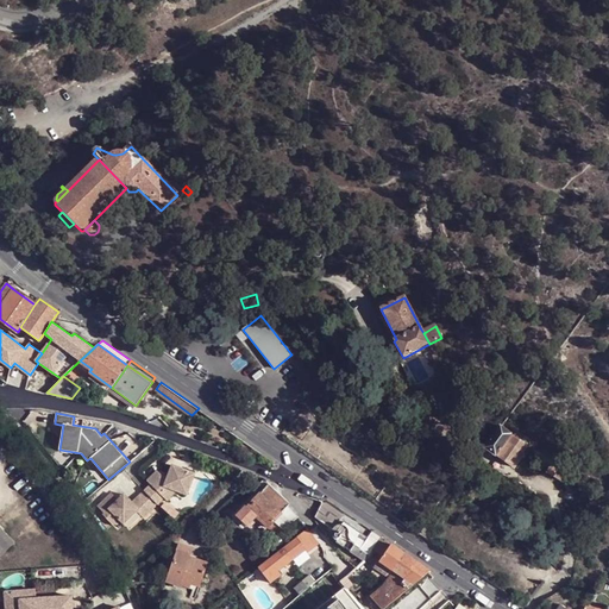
[(515,469),(529,449),(522,443),(519,440),(501,427),(500,426),(484,449),(495,457),(496,456),(515,469)]
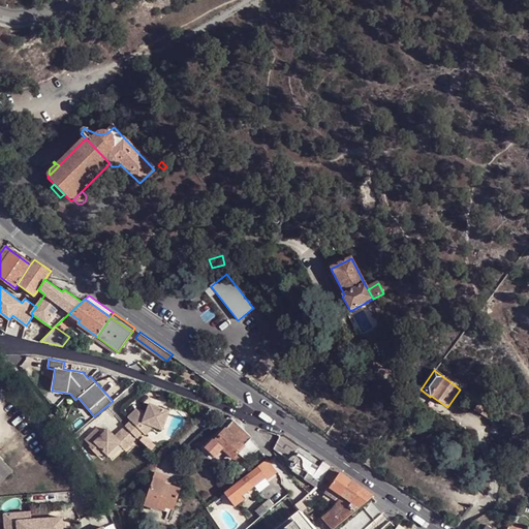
[(487,418),(493,409),(479,402),(474,410),(487,418)]
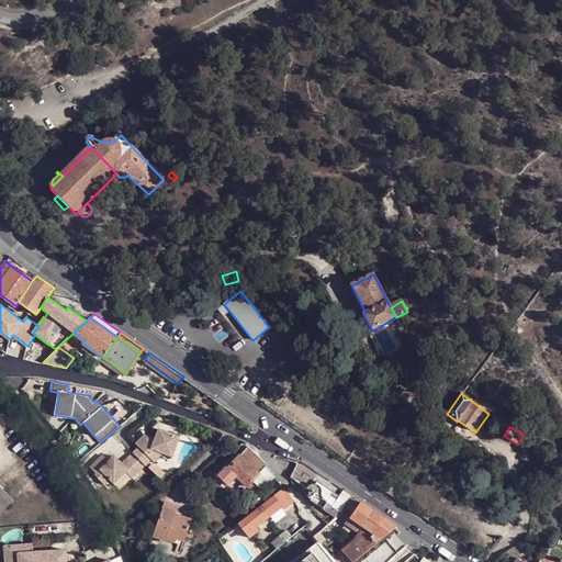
[(165,439),(168,431),(158,428),(156,436),(165,439)]
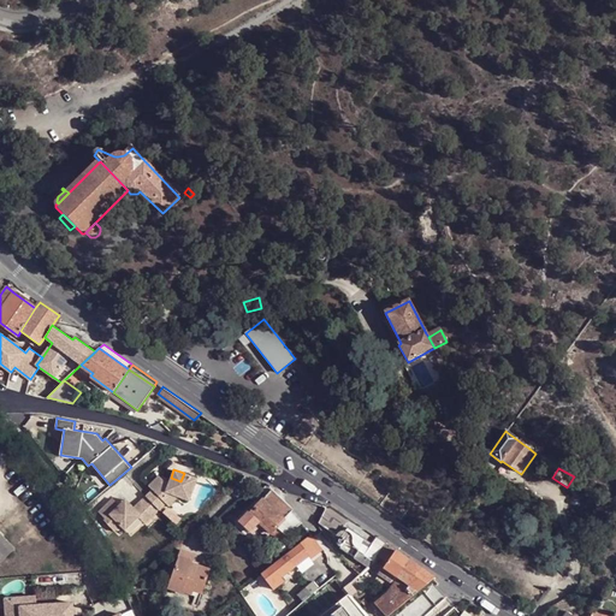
[(152,489),(146,495),(159,509),(166,503),(169,505),(179,496),(189,499),(197,478),(184,473),(181,481),(171,478),(169,485),(159,474),(148,485),(152,489)]
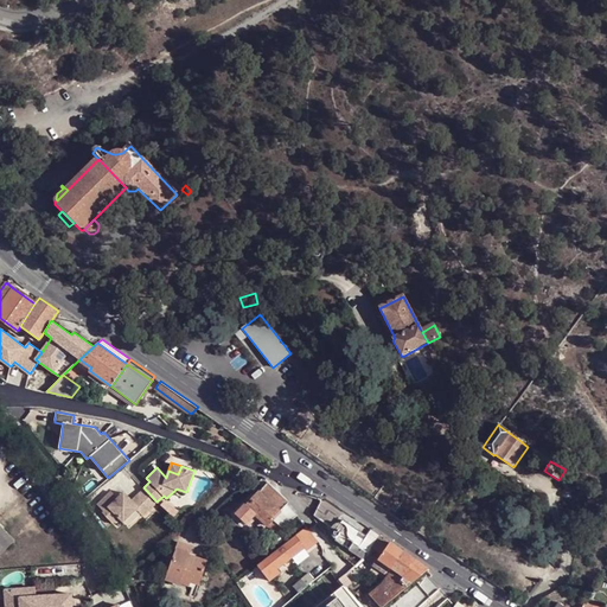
[(287,505),(288,503),(267,483),(262,489),(259,492),(256,491),(254,493),(255,496),(246,506),(244,505),(236,515),(246,523),(254,513),(275,534),(298,516),(287,505)]
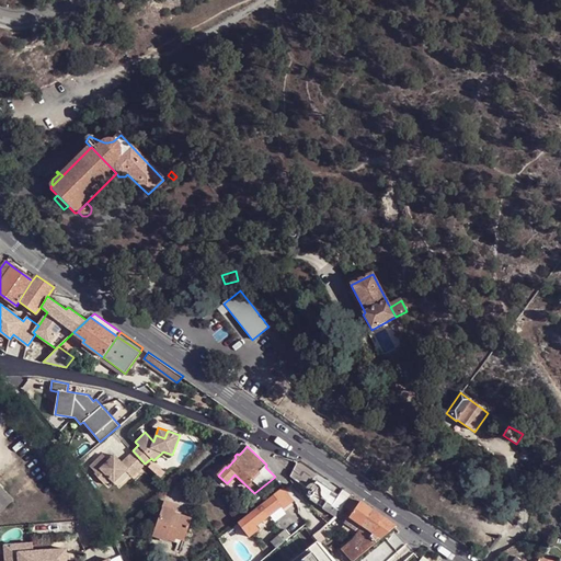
[(145,464),(133,450),(122,461),(118,458),(113,464),(109,459),(102,453),(89,465),(95,471),(94,472),(104,483),(110,478),(114,482),(126,470),(132,476),(145,464)]
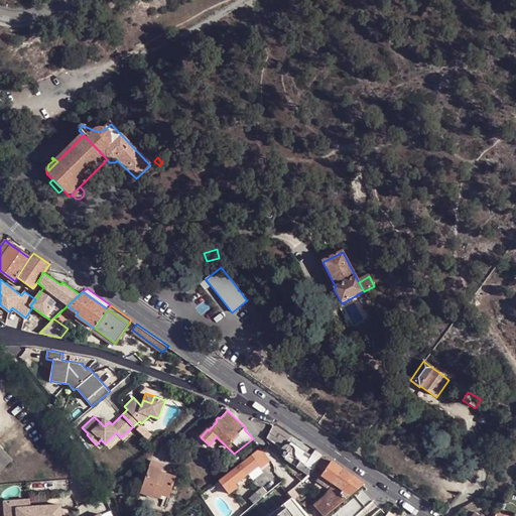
[(104,426),(109,421),(105,417),(100,422),(104,426)]
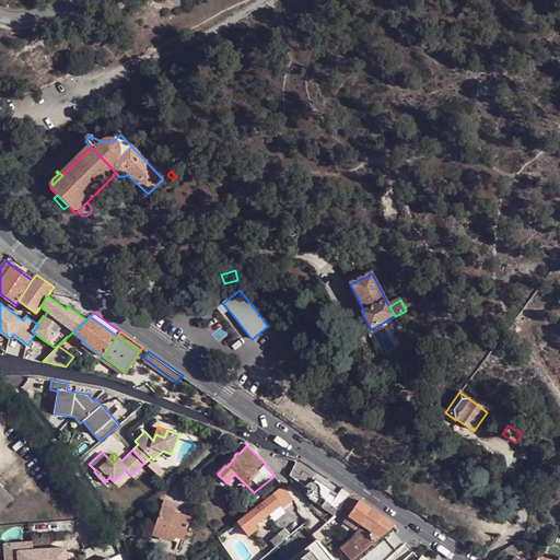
[(308,499),(335,515),(340,510),(341,509),(351,494),(334,482),(330,489),(316,479),(308,490),(306,493),(310,497),(308,499)]
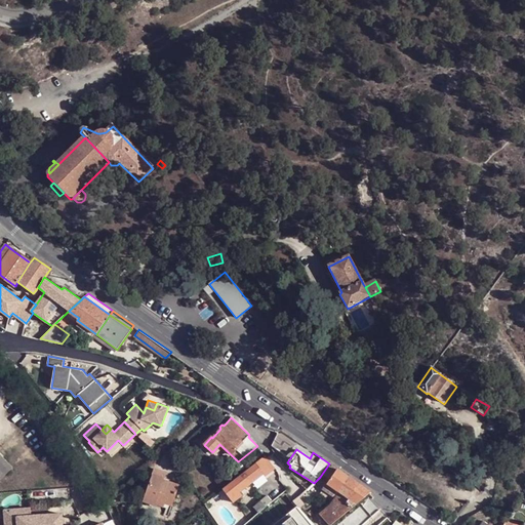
[(367,466),(373,457),(368,453),(361,462),(367,466)]
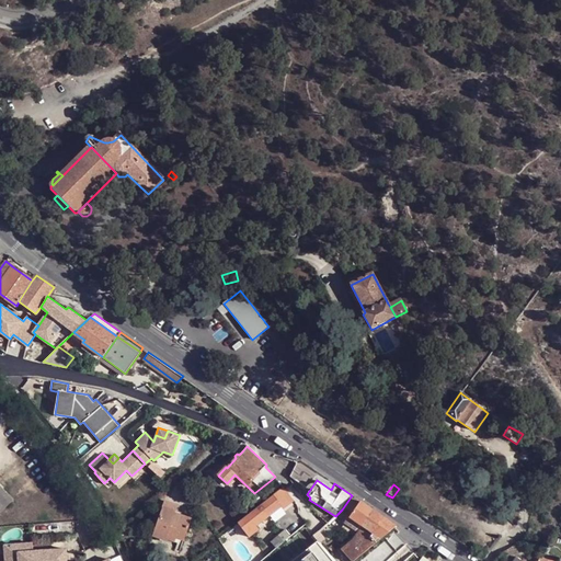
[(0,485),(0,516),(15,502),(0,485)]
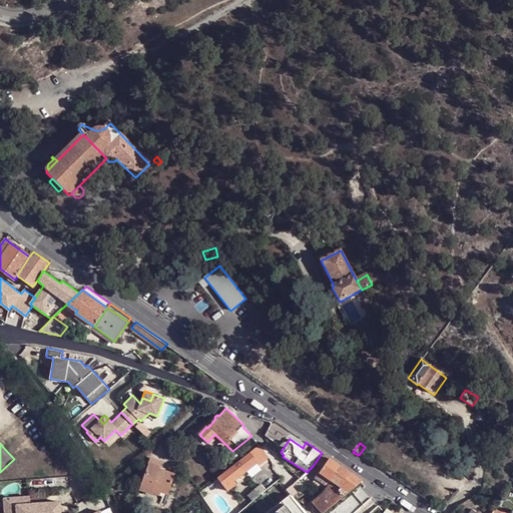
[(268,457),(260,445),(217,478),(227,491),(229,489),(237,484),(234,480),(244,472),(248,476),(261,467),(258,464),(268,457)]
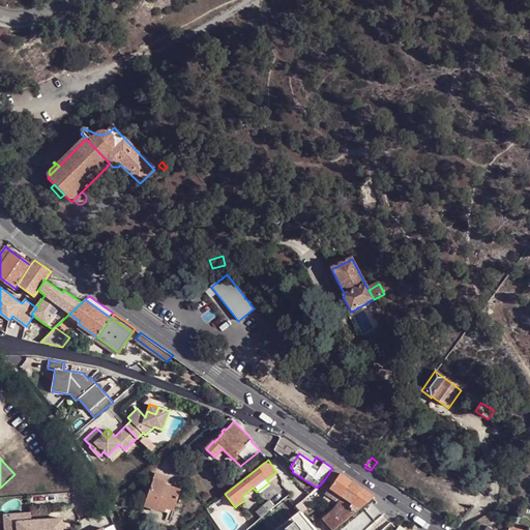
[(341,473),(332,468),(323,481),(330,488),(341,473)]
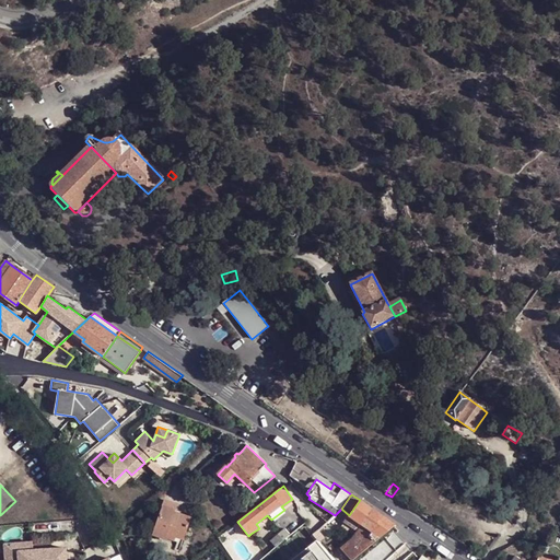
[(372,509),(360,500),(349,515),(359,522),(361,524),(372,509)]
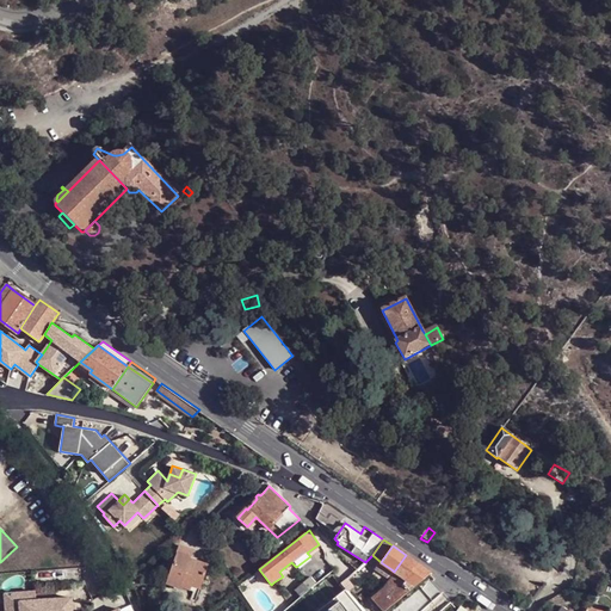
[(195,587),(198,588),(208,565),(202,562),(190,559),(179,554),(177,554),(166,582),(181,588),(181,587),(184,582),(190,585),(195,587)]
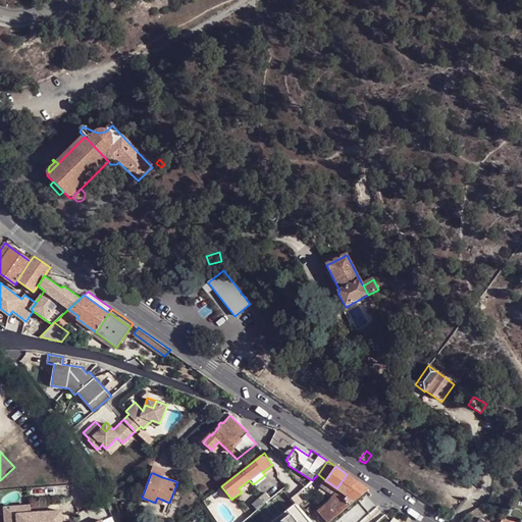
[(327,521),(368,488),(347,474),(336,488),(331,496),(328,500),(327,502),(317,512),(326,521),(327,521)]
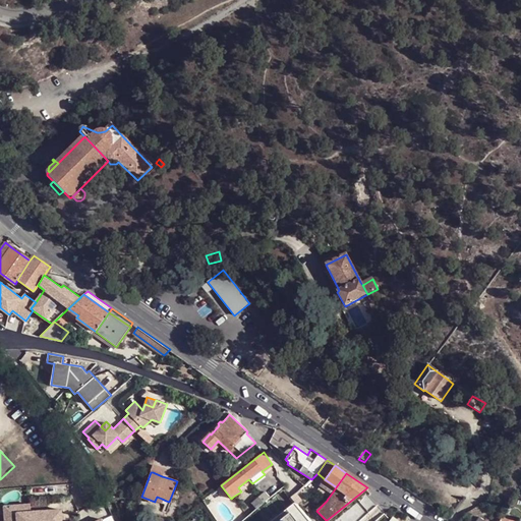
[(306,493),(321,477),(316,474),(311,479),(305,486),(303,488),(306,493)]
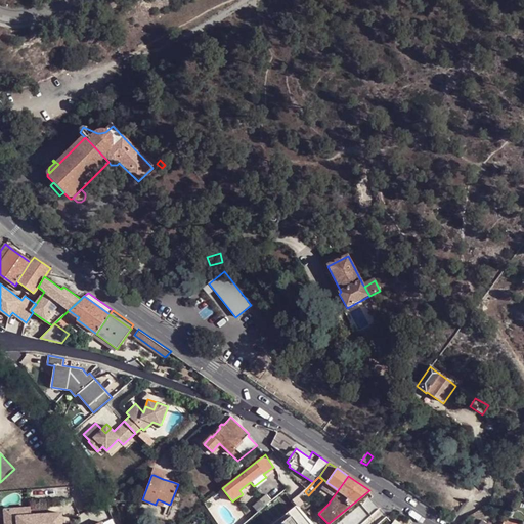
[(325,481),(322,486),(333,493),(336,488),(326,482),(325,481)]
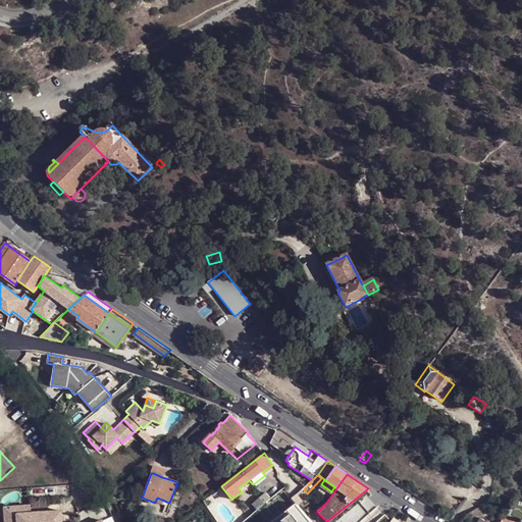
[(292,499),(297,504),(303,499),(299,493),(292,499)]
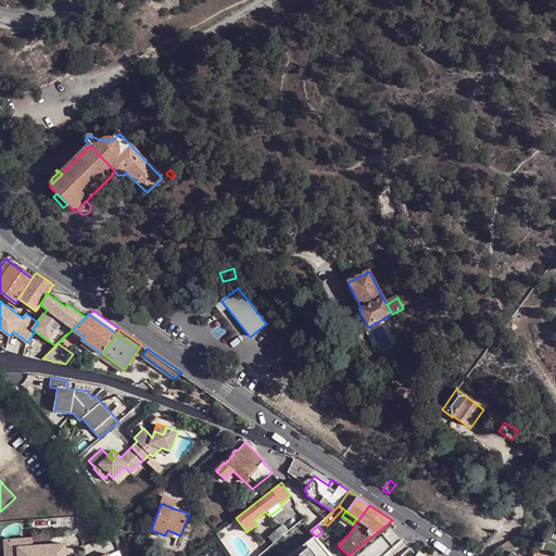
[(276,532),(268,538),(274,544),(280,538),(276,532)]
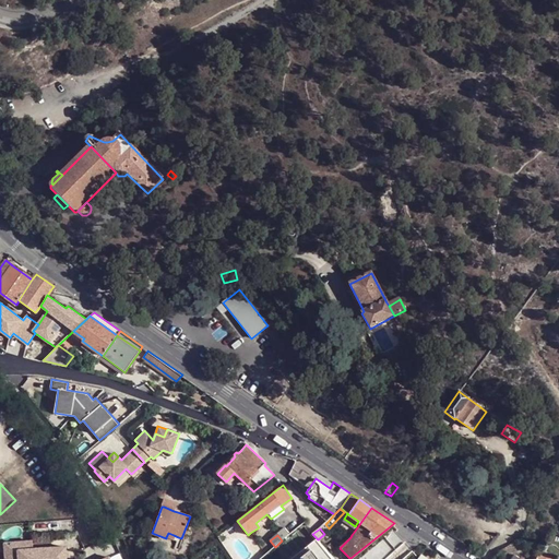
[(66,558),(64,547),(33,550),(32,543),(3,546),(0,547),(0,558),(66,558)]
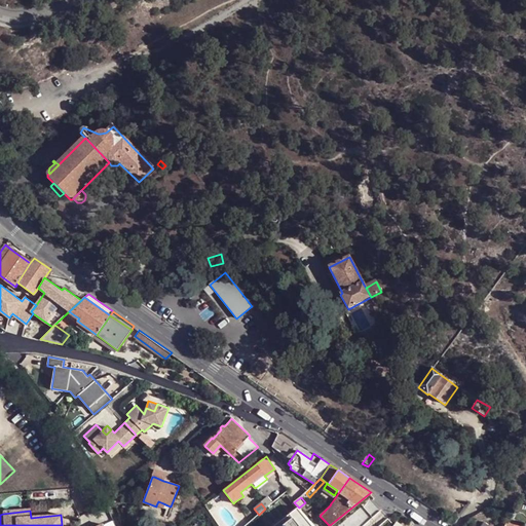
[(299,525),(290,515),(274,525),(299,525)]
